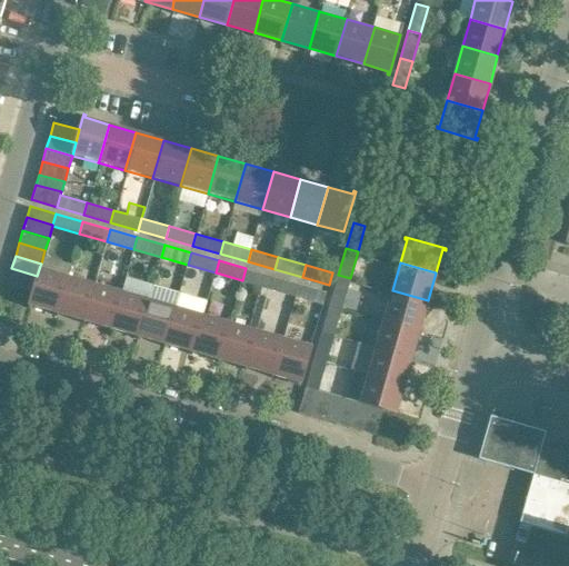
[(31,304),(57,311),(68,274),(40,266),(37,276),(33,290),(31,296),(28,306),(29,307),(30,307),(31,304)]
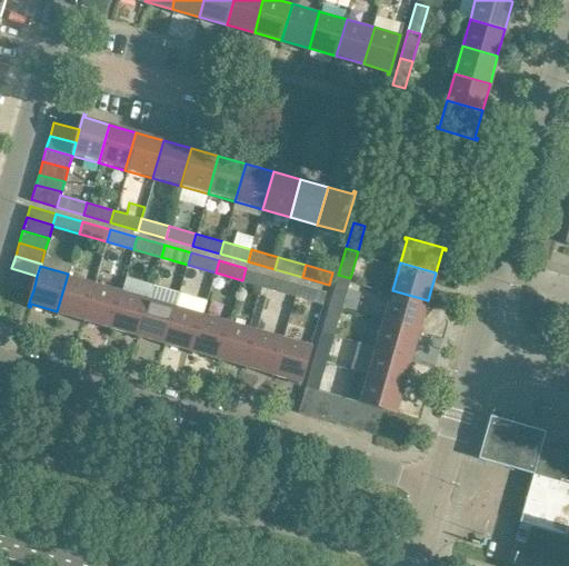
[(33,290),(37,276),(11,268),(7,283),(33,290)]
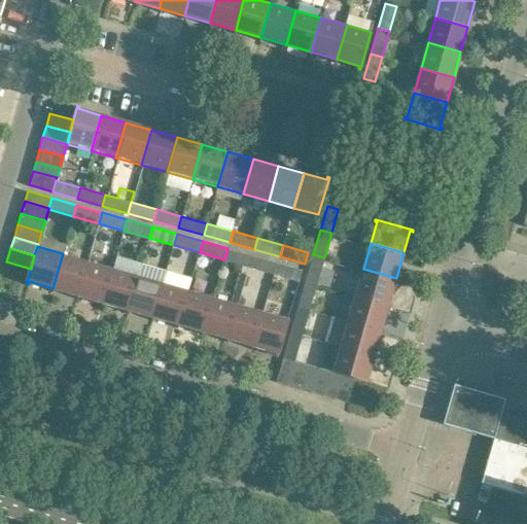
[(224,259),(250,267),(253,255),(227,248),(224,259)]
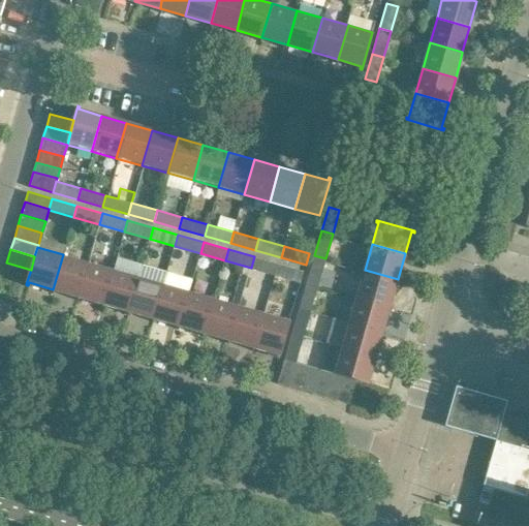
[(53,289),(79,297),(88,261),(63,254),(53,289)]
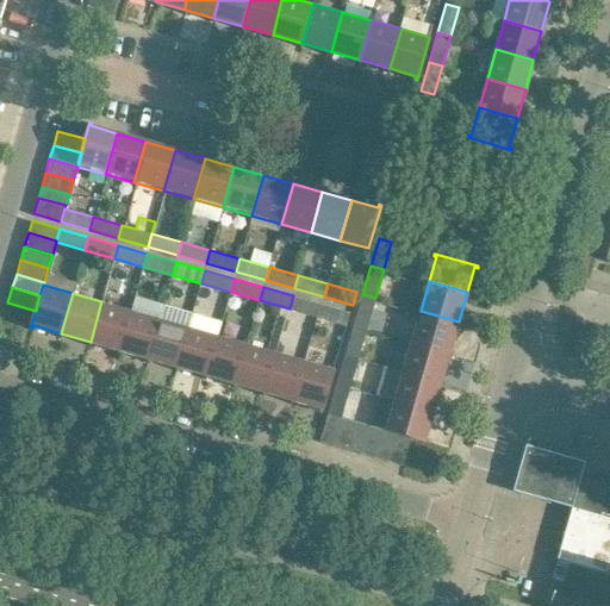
[(366,328),(375,298),(362,294),(354,324),(366,328)]
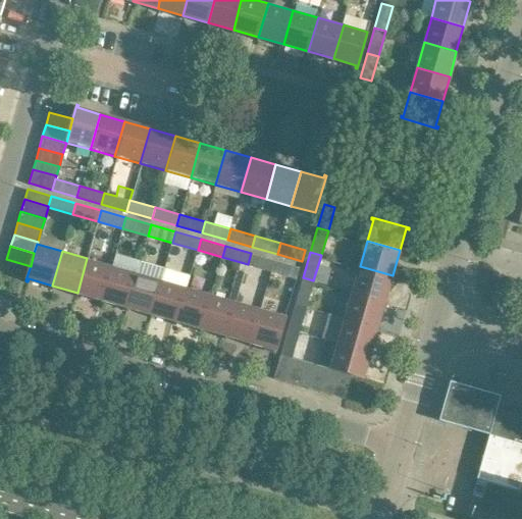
[(248,264),(272,271),(275,260),(251,253),(248,264)]
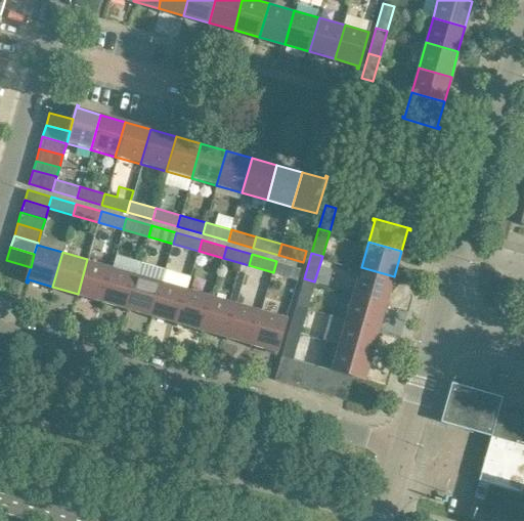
[(78,294),(102,301),(113,266),(87,259),(78,294)]
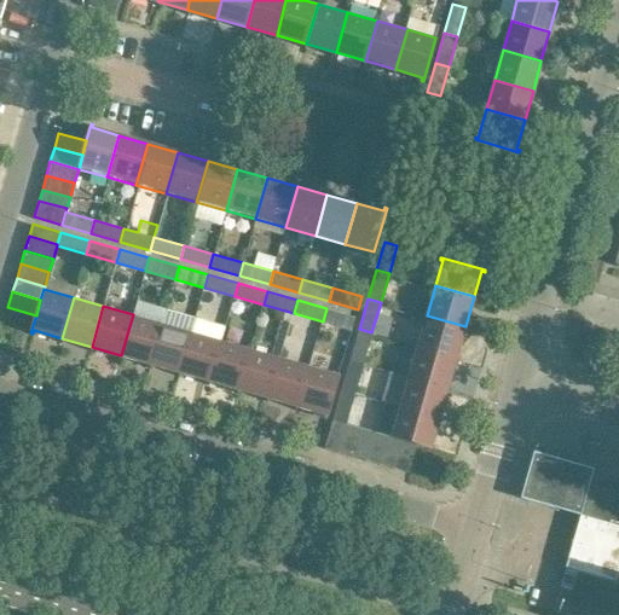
[(356,317),(327,308),(323,321),(352,330),(356,317)]
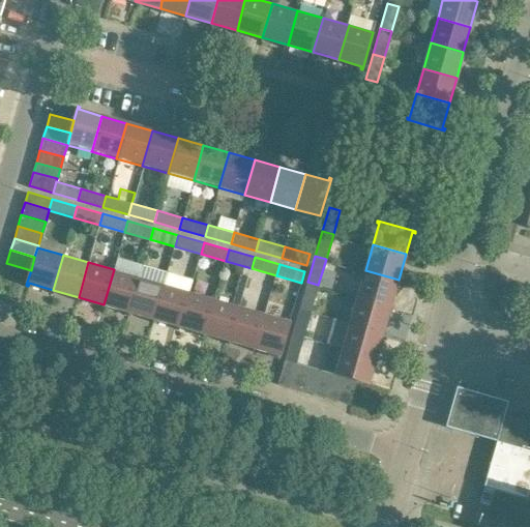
[(104,304),(129,312),(139,276),(114,269),(104,304)]
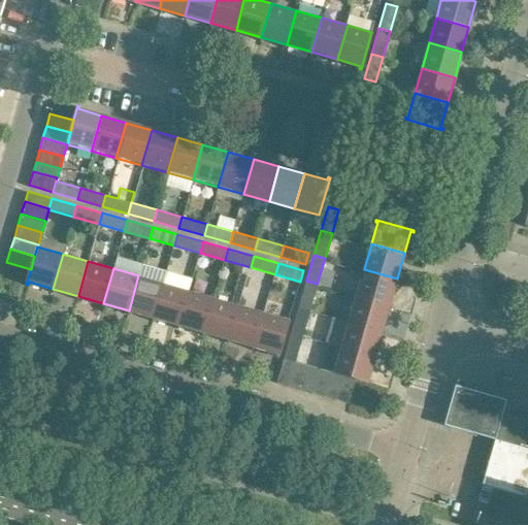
[(389,304),(397,279),(364,269),(357,295),(389,304)]
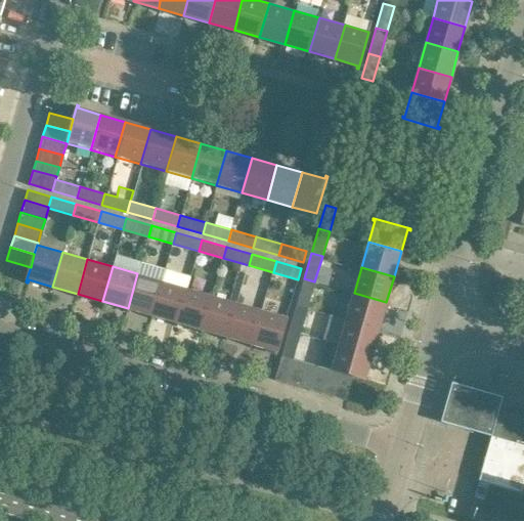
[(128,308),(153,315),(163,280),(137,273),(128,308)]
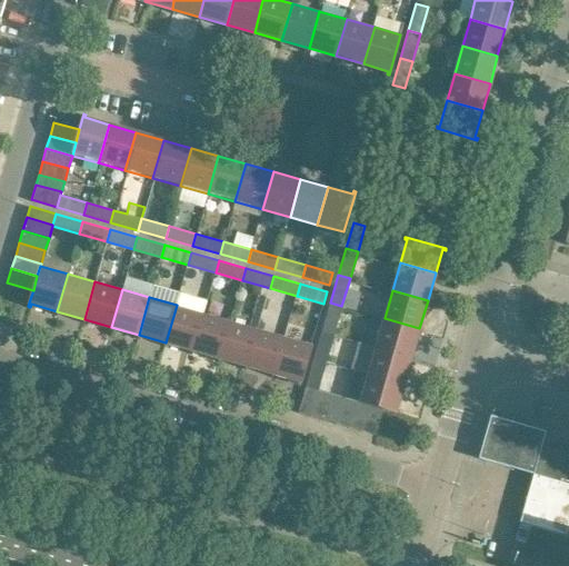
[(333,334),(341,306),(330,303),(322,330),(333,334)]
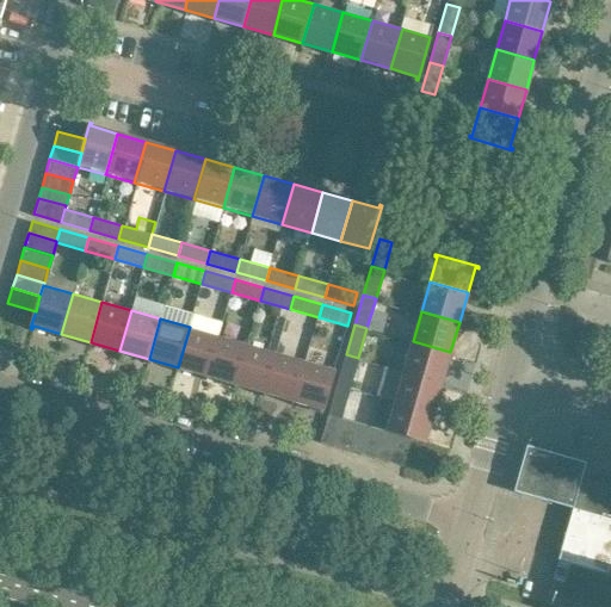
[(178,367),(208,376),(218,335),(190,327),(178,367)]
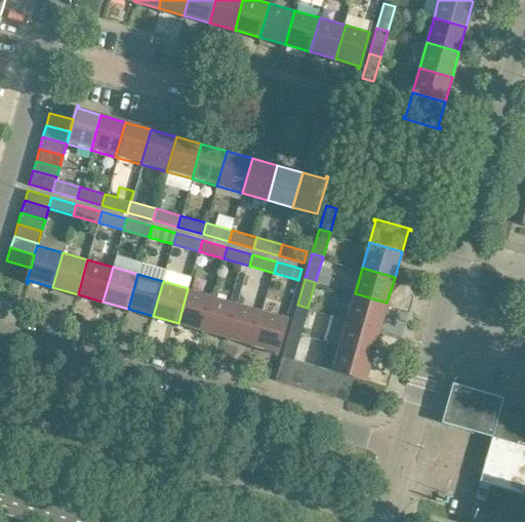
[(178,323),(203,330),(213,295),(188,288),(178,323)]
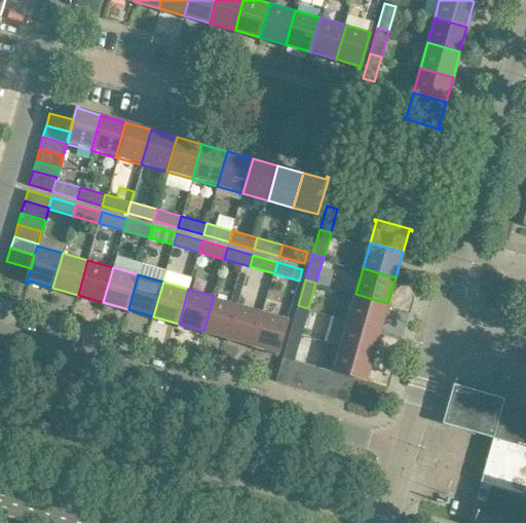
[(348,319),(380,328),(387,303),(355,294),(348,319)]
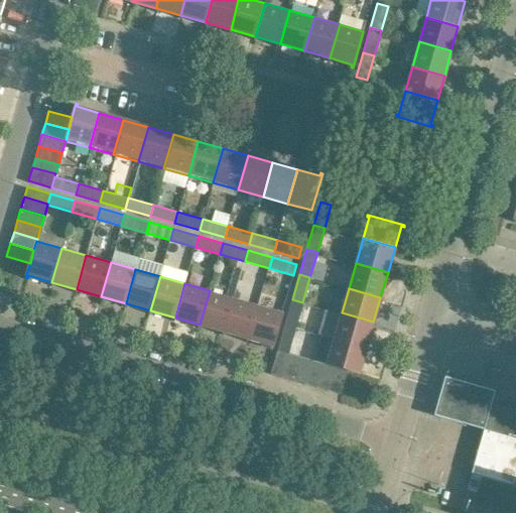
[(200,325),(225,332),(234,297),(210,290),(200,325)]
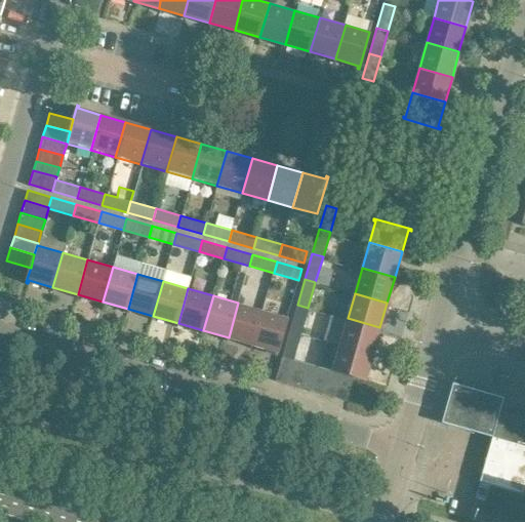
[(229,337),(253,345),(264,310),(238,303),(229,337)]
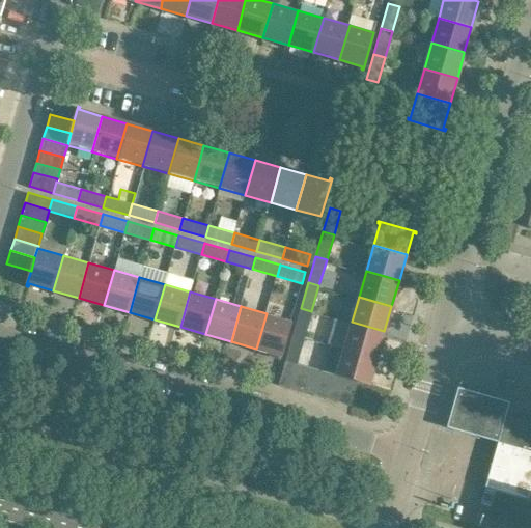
[(304,336),(311,311),(301,308),(294,334),(304,336)]
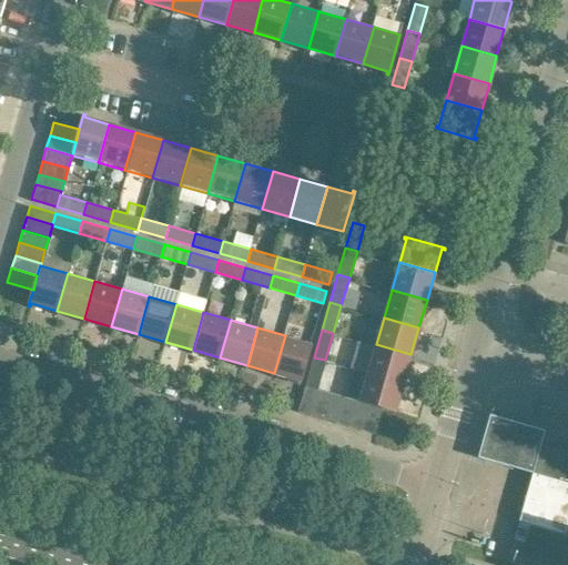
[(311,343),(285,335),(274,373),(297,380),(297,383),(300,383),(311,343)]
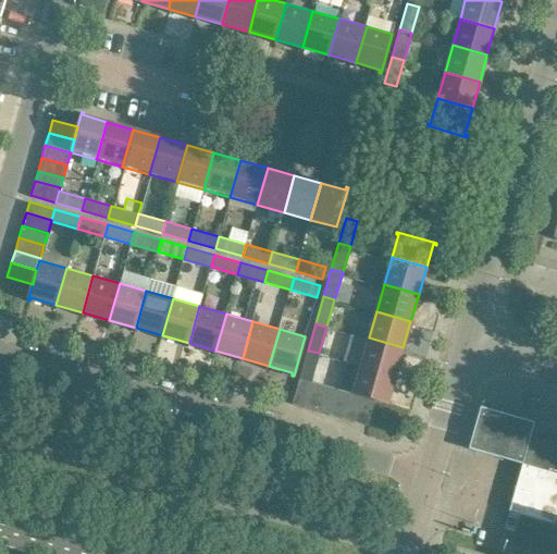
[(395,374),(403,347),(369,337),(360,365),(395,374)]
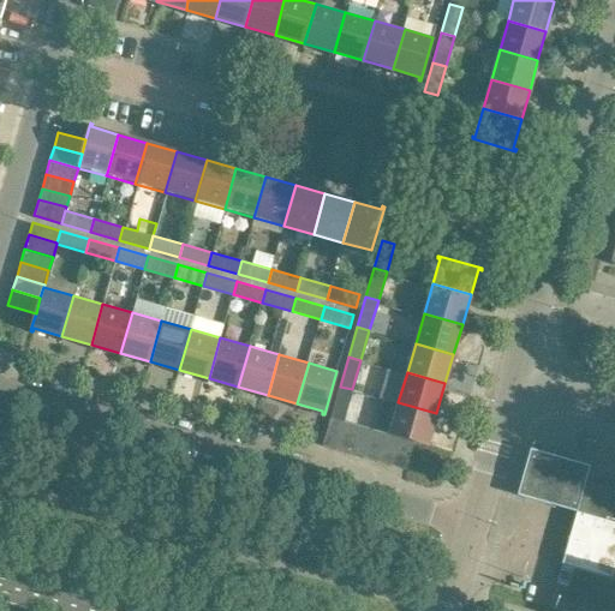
[(340,387),(332,415),(344,419),(352,389),(340,387)]
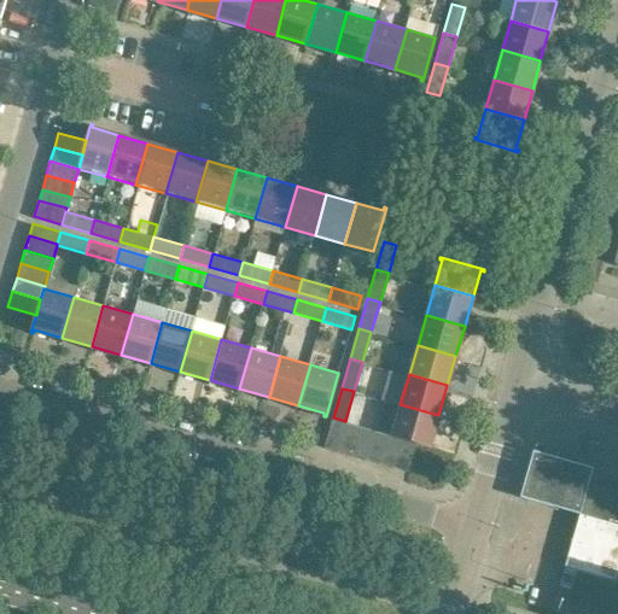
[(433,448),(433,446),(433,445),(430,444),(438,415),(400,404),(391,434),(401,438),(415,442),(433,448)]
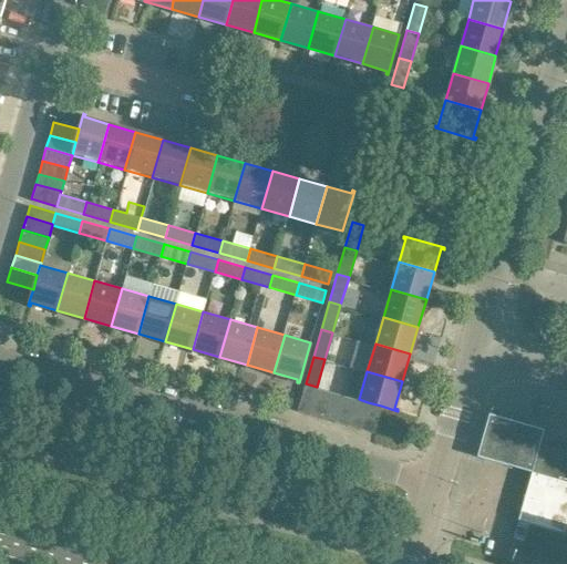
[(317,387),(306,383),(305,383),(297,410),(311,413),(318,388),(317,387)]
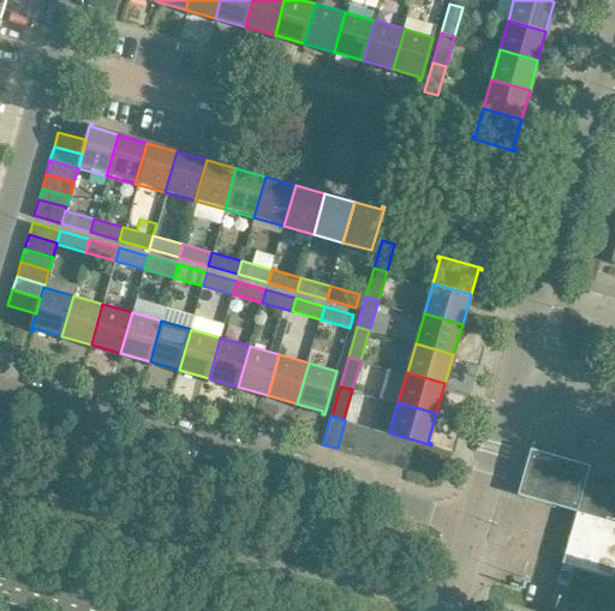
[(345,420),(338,448),(351,451),(359,424),(345,420)]
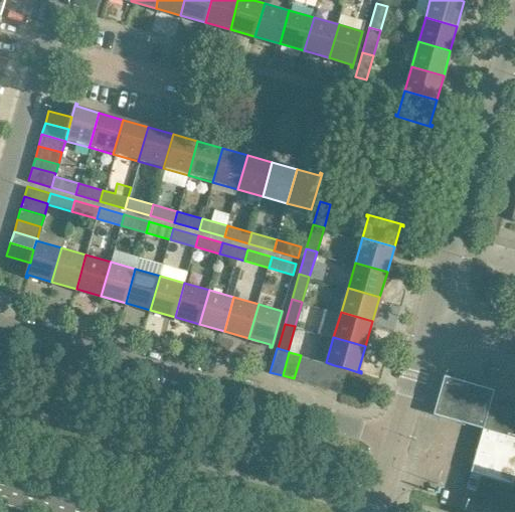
[(294,378),(306,382),(312,358),(301,355),(294,378)]
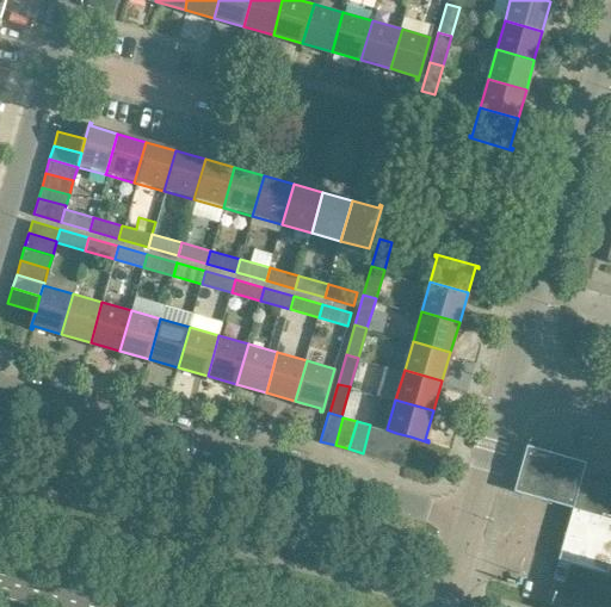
[(370,425),(363,453),(375,457),(383,428),(370,425)]
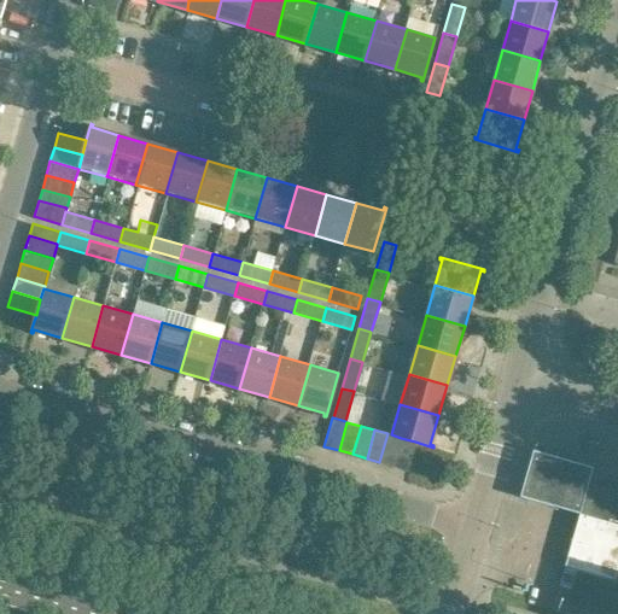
[(379,462),(392,466),(401,438),(391,434),(388,433),(379,462)]
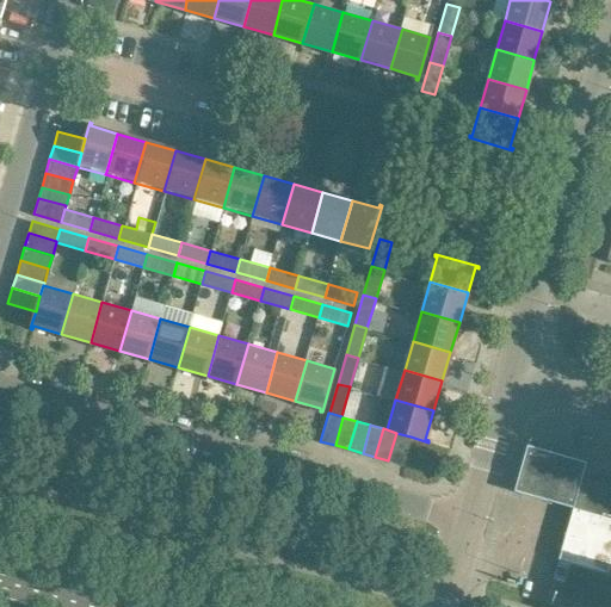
[(396,433),(388,460),(402,464),(411,437),(396,433)]
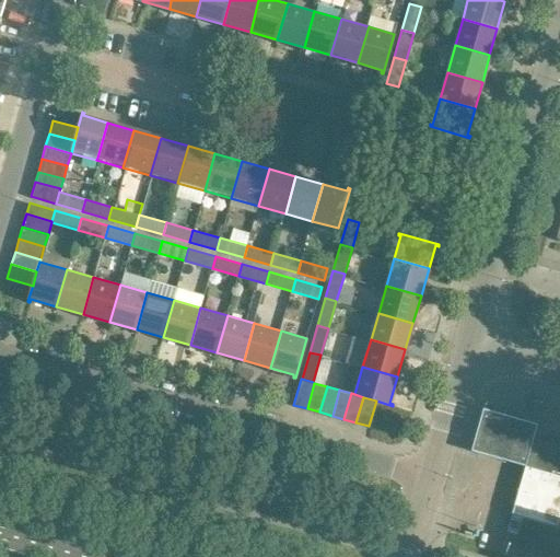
[(559,444),(533,437),(532,438),(534,439),(526,466),(525,466),(525,467),(526,467),(524,471),(513,511),(512,511),(512,512),(557,525),(559,513),(559,444)]
